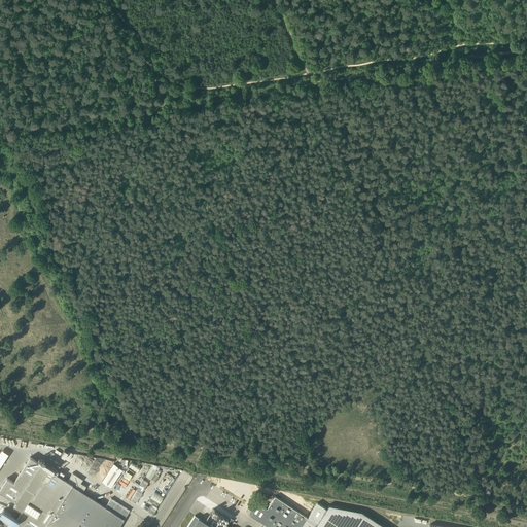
[(361,410),(363,409),(367,407),(364,401),(361,402),(358,405),(361,410)]
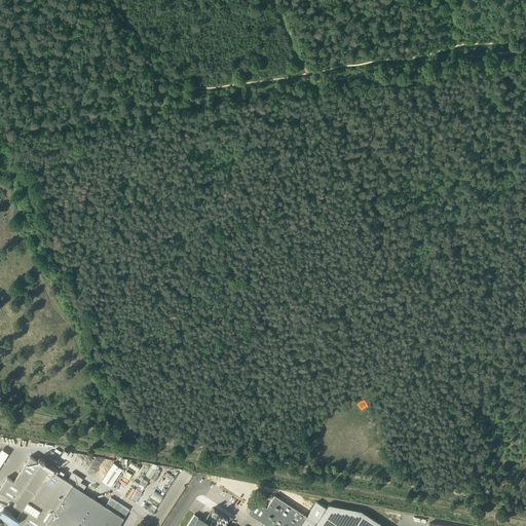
[(55,448),(54,451),(61,454),(65,456),(64,457),(69,460),(73,453),(68,450),(68,451),(64,449),(62,452),(55,448)]
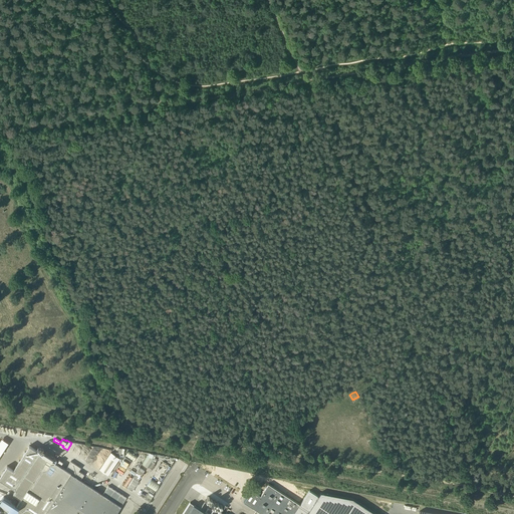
[(3,439),(0,443),(0,457),(9,444),(3,439)]
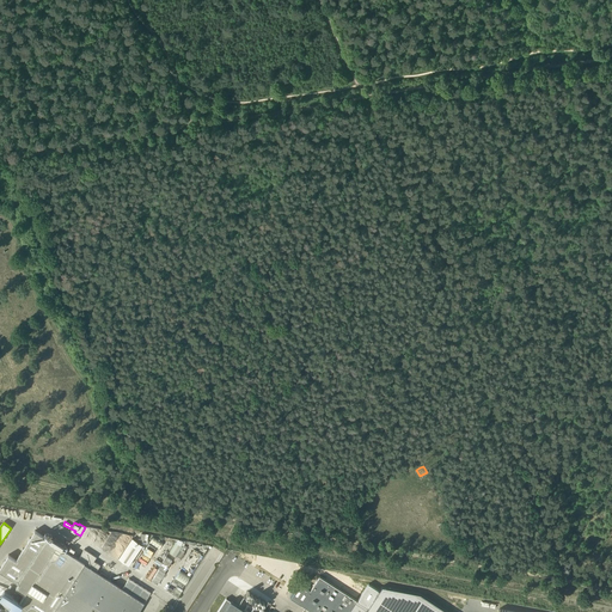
[(138,611),(151,593),(129,579),(122,588),(96,571),(101,565),(93,561),(96,557),(84,549),(78,558),(35,531),(16,560),(8,555),(0,567),(0,571),(18,583),(16,588),(24,594),(12,611),(138,611)]
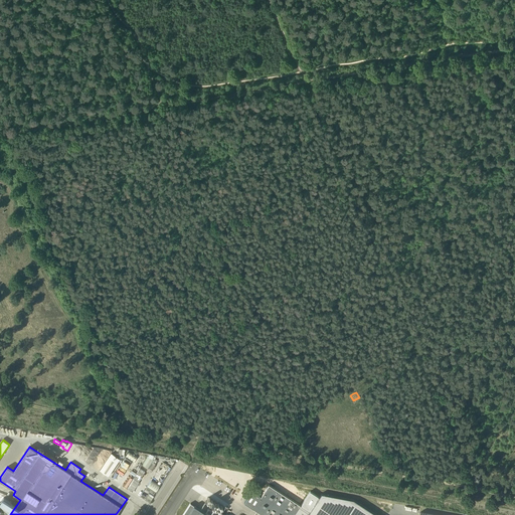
[(126,456),(134,462),(137,457),(129,452),(126,456)]
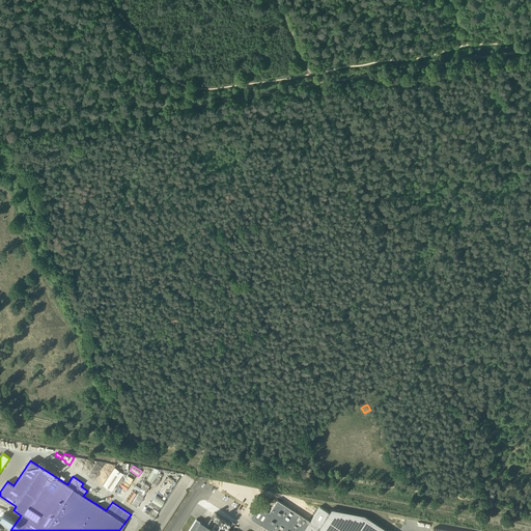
[(112,491),(123,473),(114,467),(103,484),(112,491)]
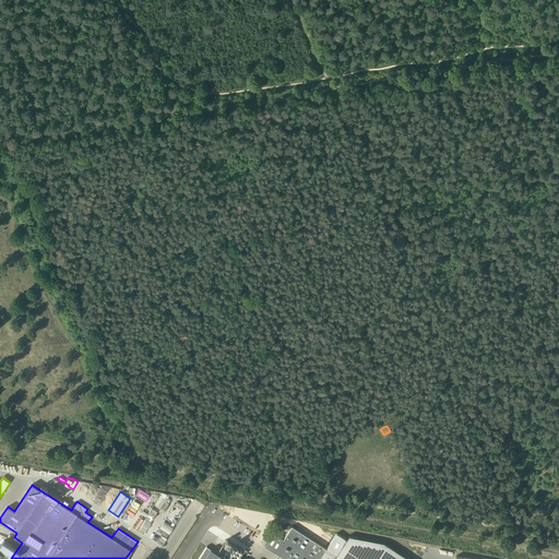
[(161,508),(166,499),(162,496),(155,504),(161,508)]
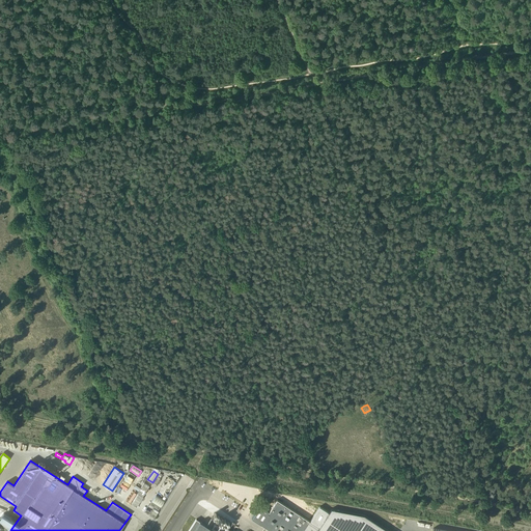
[(135,475),(130,472),(124,480),(130,483),(135,475)]
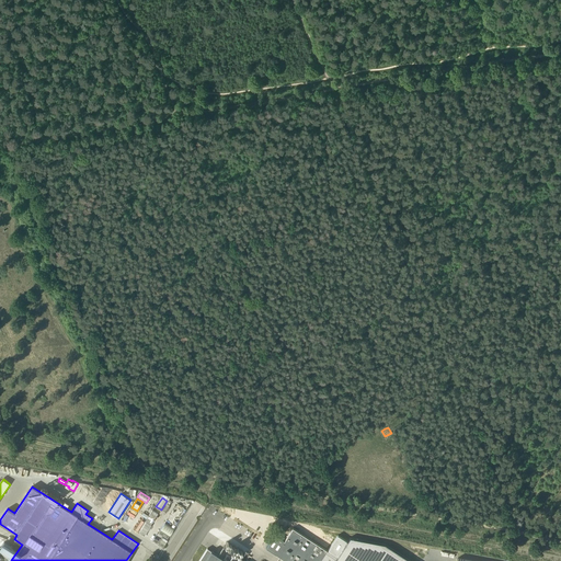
[(137,512),(130,507),(129,507),(121,521),(129,526),(137,513),(137,512)]
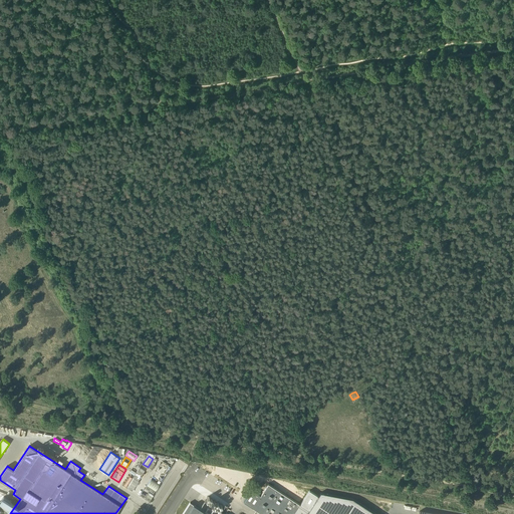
[(139,481),(141,477),(145,471),(140,468),(137,473),(136,473),(135,476),(134,478),(133,478),(134,479),(127,488),(133,491),(139,481)]
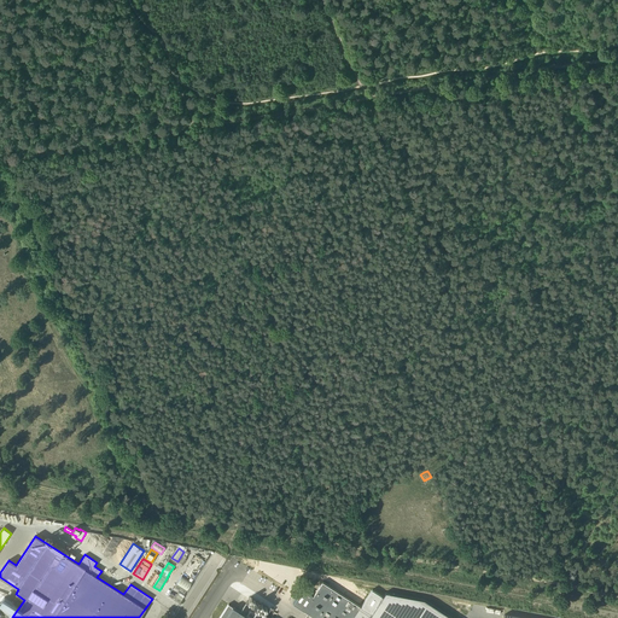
[(116,575),(105,567),(100,576),(110,583),(116,575)]
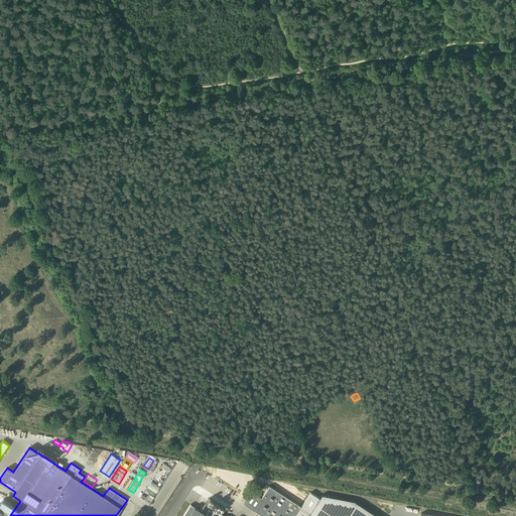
[(160,486),(151,481),(147,488),(156,493),(160,486)]
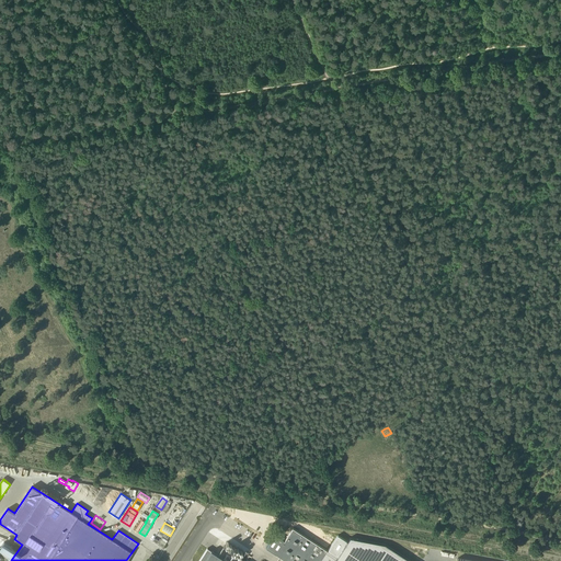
[(275,535),(266,548),(275,554),(286,560),(410,560),(385,545),(350,538),(347,541),(338,535),(328,550),(293,528),(284,541),(275,535)]
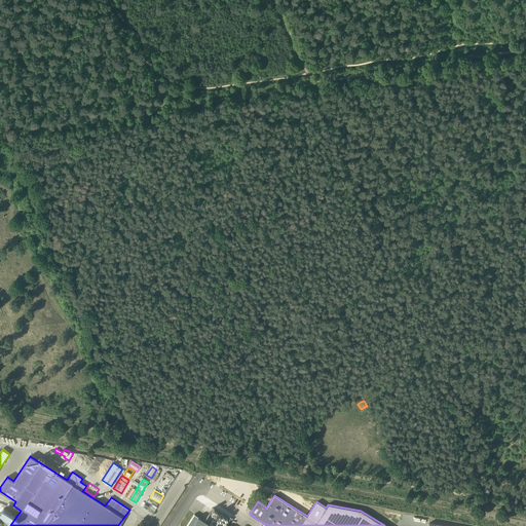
[(148,500),(157,505),(159,502),(150,497),(148,500)]
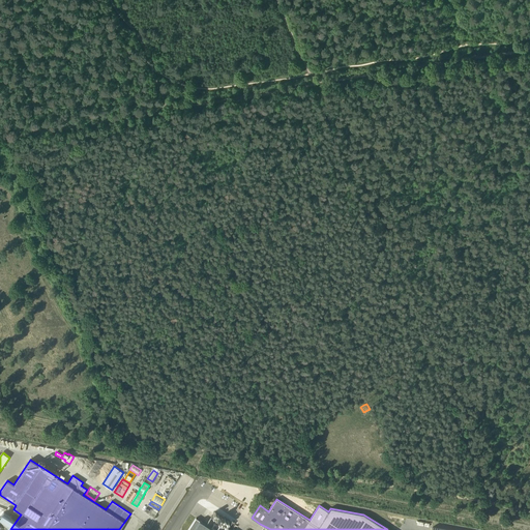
[(153,518),(155,516),(145,508),(144,511),(153,518)]
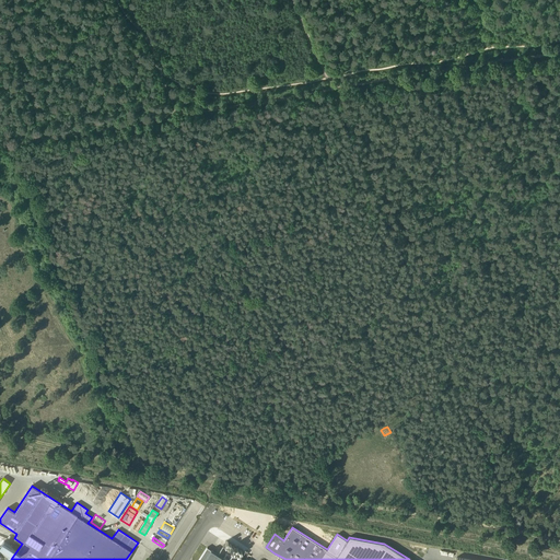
[(11,546),(3,558),(7,559),(10,559),(16,549),(11,546)]
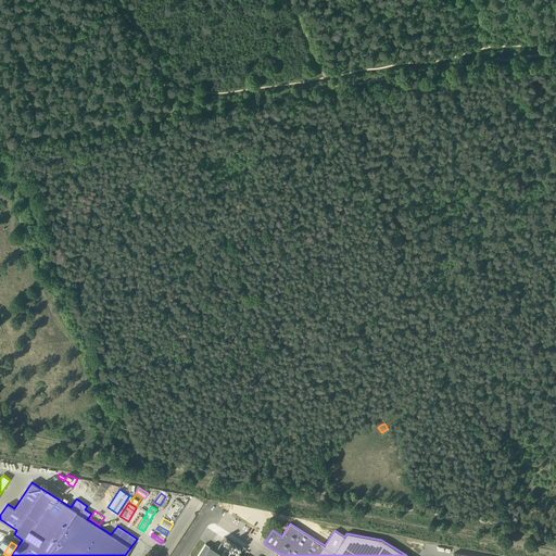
[(241,555),(231,550),(227,555),(225,555),(205,543),(197,555),(241,555)]
